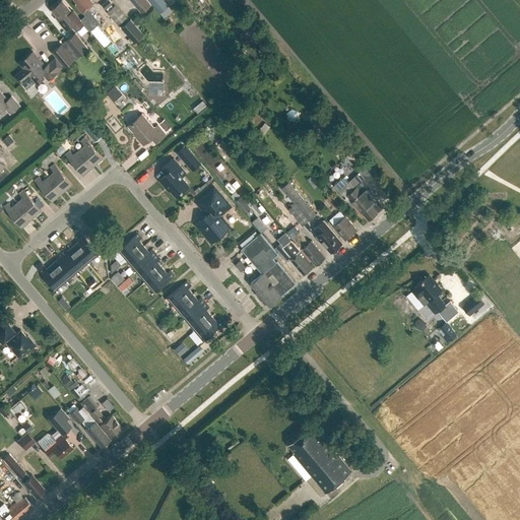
[(62,0),(52,9),(60,19),(58,20),(66,30),(71,25),(76,31),(84,24),(80,20),(78,17),(72,10),(71,11),(62,0)]
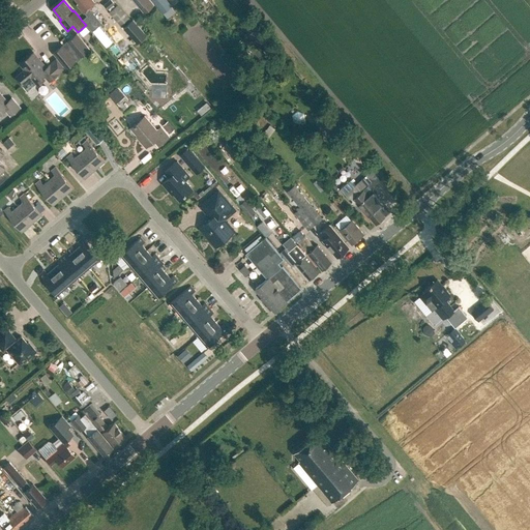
[(76,0),(79,3),(77,5),(84,15),(85,13),(87,17),(82,21),(86,25),(92,31),(101,24),(92,12),(89,9),(95,4),(91,0),(76,0)]
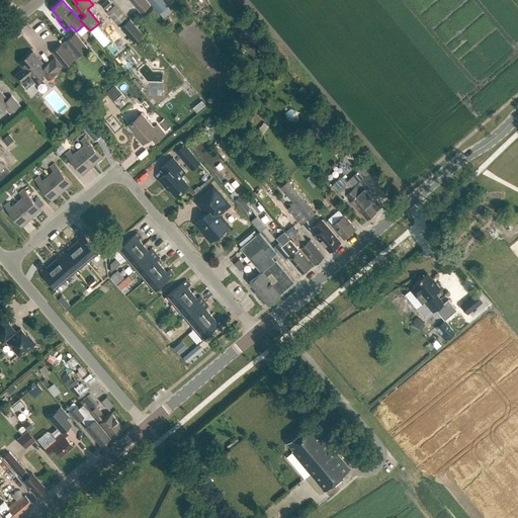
[(147,0),(130,0),(141,13),(151,4),(147,0)]
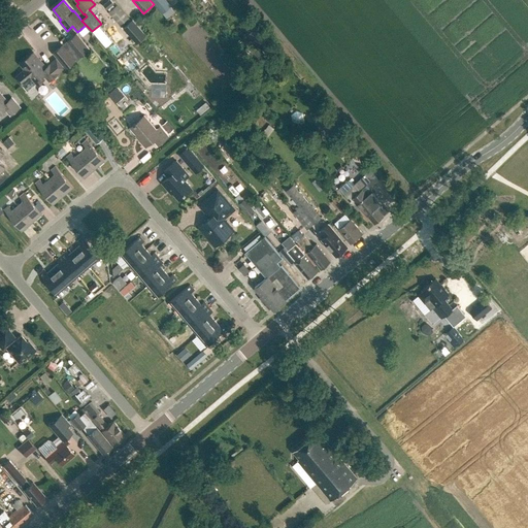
[(154,0),(163,10),(171,4),(167,0),(154,0)]
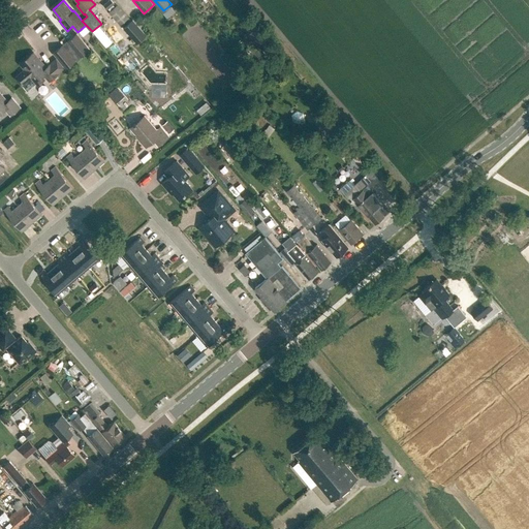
[(107,12),(118,26),(127,19),(117,5),(107,12)]
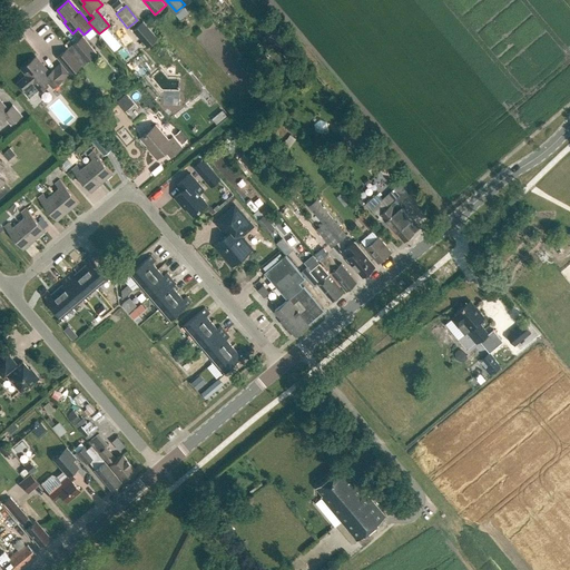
[(217,21),(210,27),(215,32),(222,27),(217,21)]
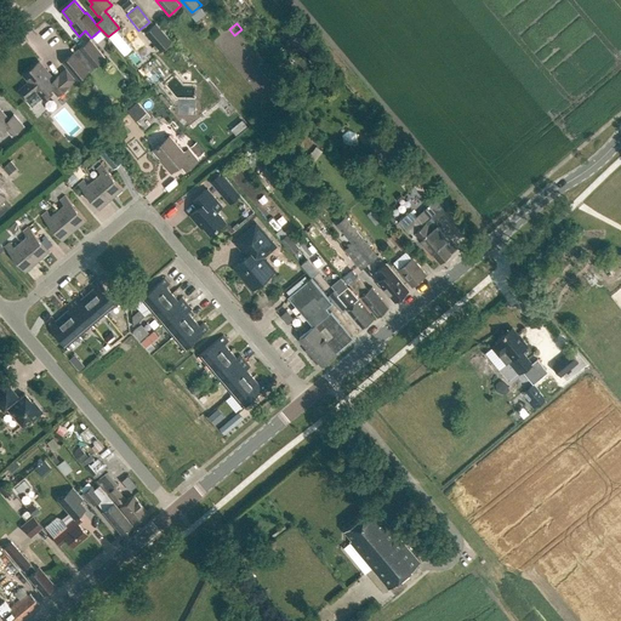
[(157,24),(146,33),(161,51),(172,43),(157,24)]
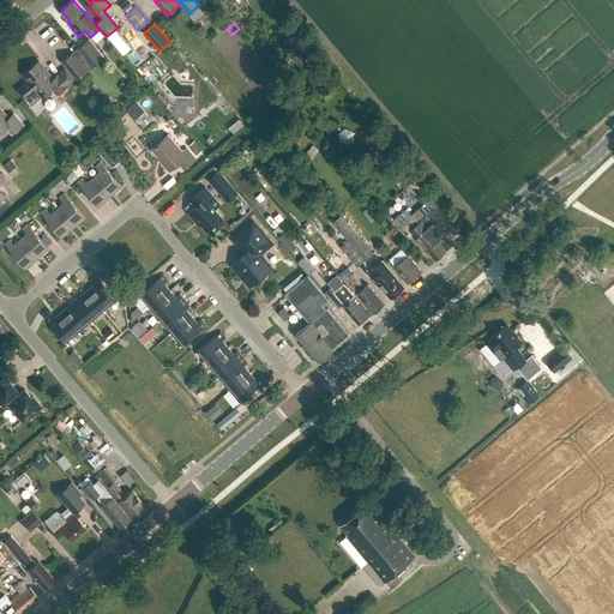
[(89,40),(78,48),(79,49),(92,66),(103,56),(89,40)]
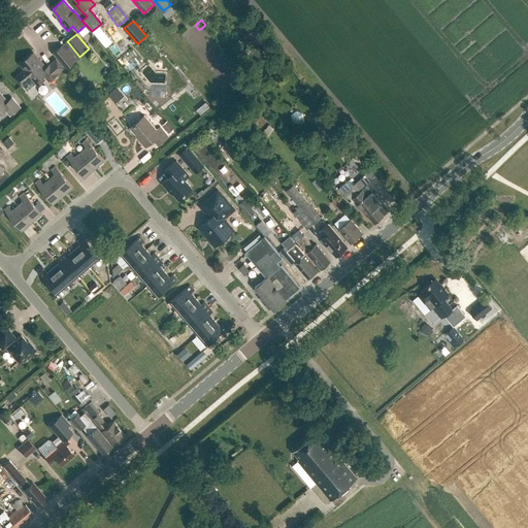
[(63,45),(54,53),(66,68),(79,57),(68,42),(64,45),(63,45)]
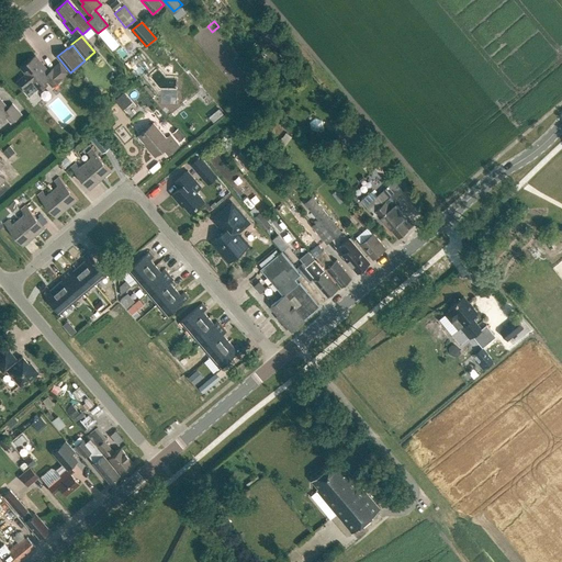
[(23,90),(33,81),(37,87),(46,79),(53,86),(68,72),(59,63),(48,71),(35,56),(21,67),(26,74),(17,82),(23,90)]
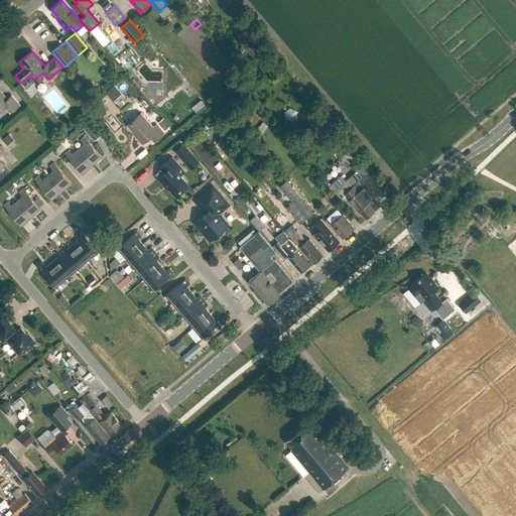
[(148,88),(148,96),(157,96),(158,88),(148,88)]
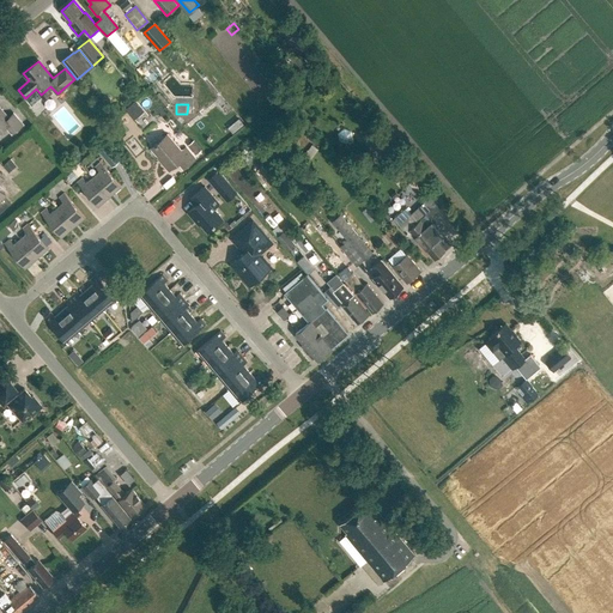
[(0,108),(0,131),(6,126),(12,133),(23,125),(13,113),(8,117),(0,108)]
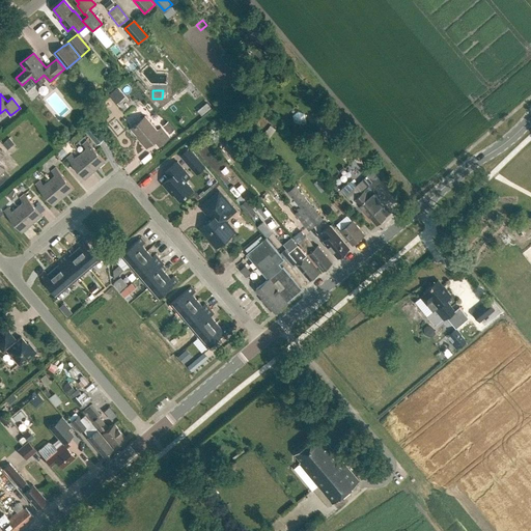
[(161,128),(158,130),(145,115),(131,129),(141,140),(140,141),(146,147),(155,141),(159,146),(169,137),(161,128)]
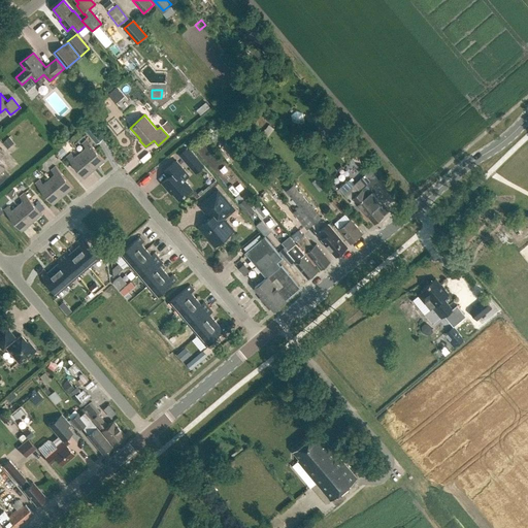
[(162,124),(169,132),(171,130),(165,122),(162,124)]
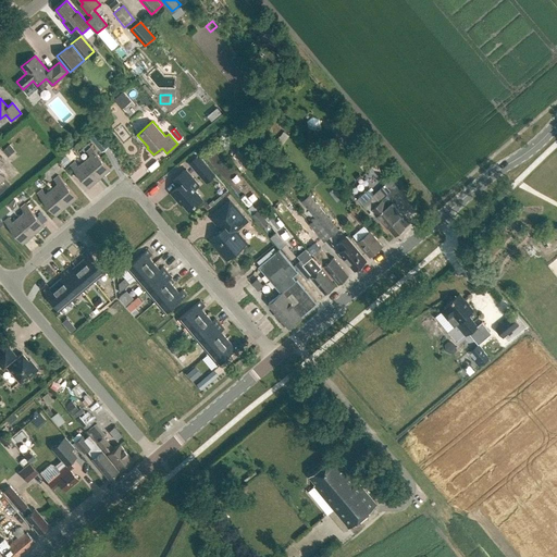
[(94,130),(87,136),(101,151),(108,146),(94,130)]
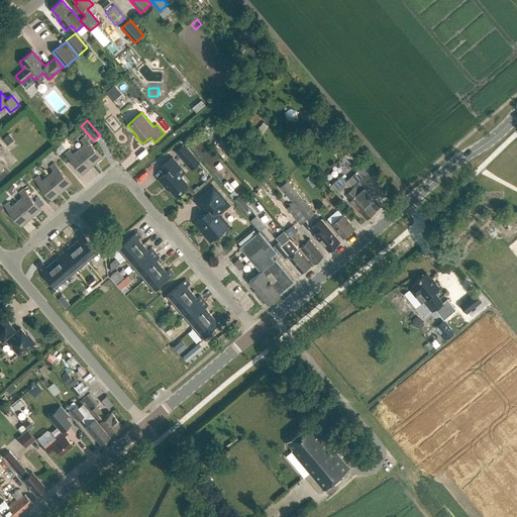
[(337,130),(328,138),(339,150),(347,142),(337,130)]
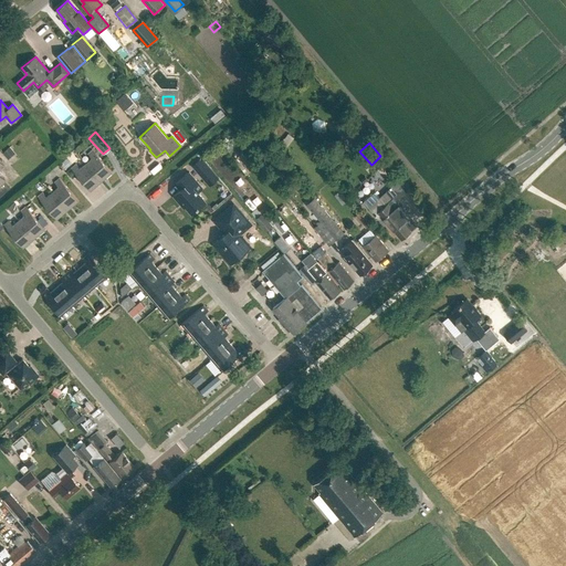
[(10,146),(2,152),(8,158),(16,153),(10,146)]
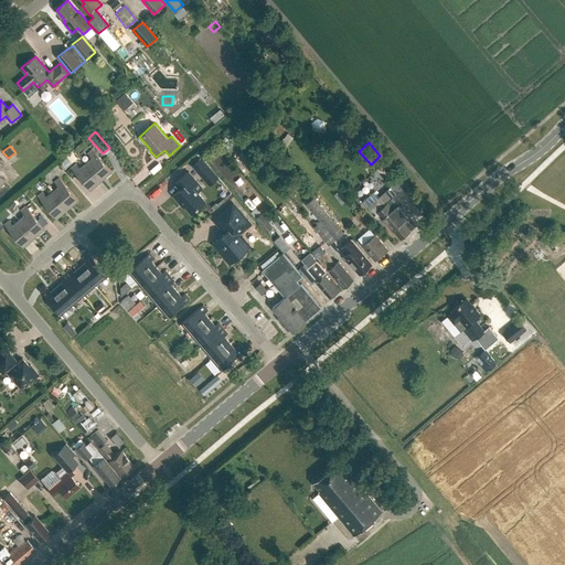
[(86,163),(100,181),(112,172),(93,149),(88,153),(92,158),(86,163)]
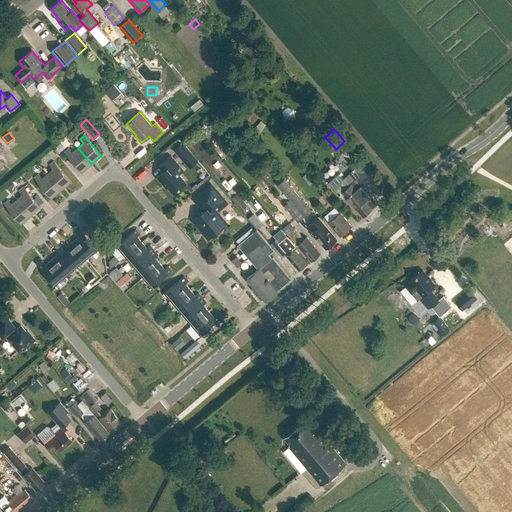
[(61,142),(56,146),(60,151),(65,147),(61,142)]
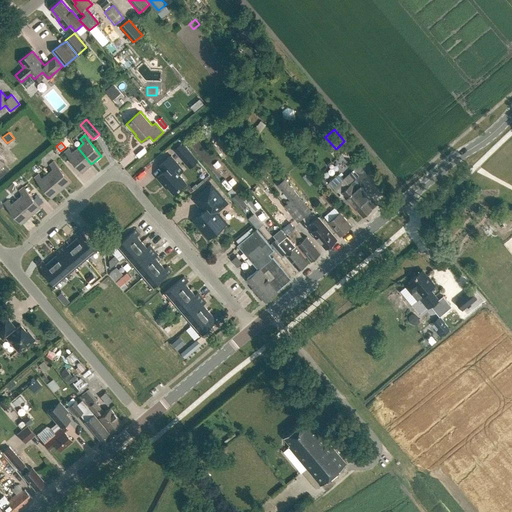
[(175,148),(190,166),(197,160),(182,142),(175,148)]
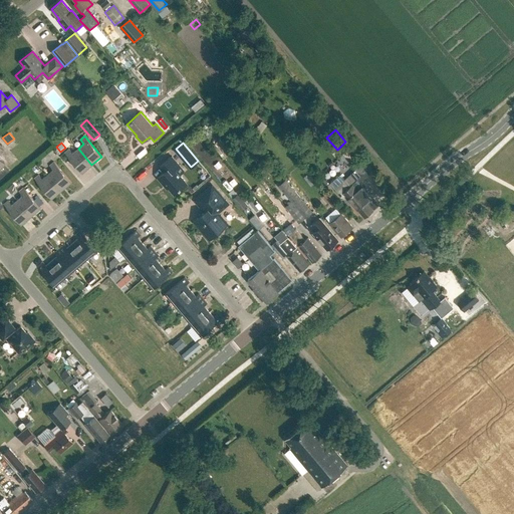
[(64,153),(82,173),(91,165),(78,149),(72,153),(69,149),(64,153)]
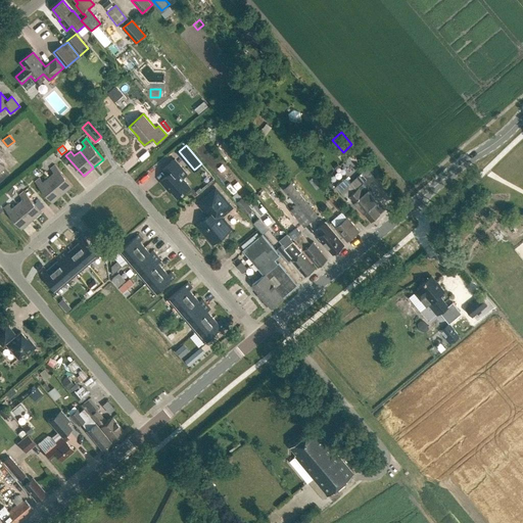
[(167,175),(160,181),(167,188),(169,187),(177,197),(190,186),(178,173),(183,169),(175,159),(162,170),(167,175)]
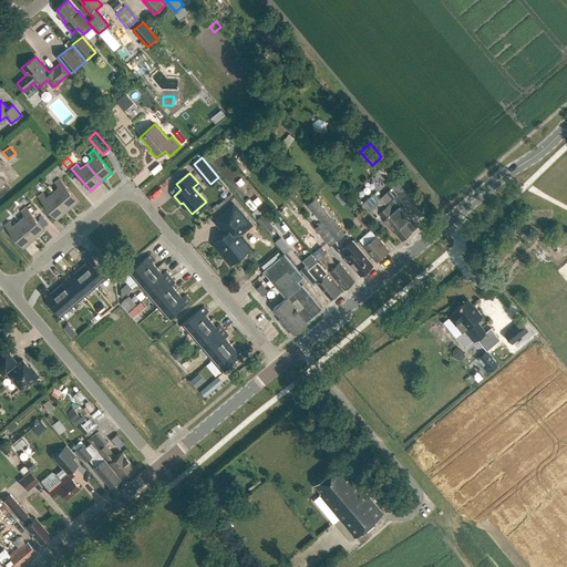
[(52,193),(68,210),(79,200),(60,178),(54,183),(59,187),(52,193)]
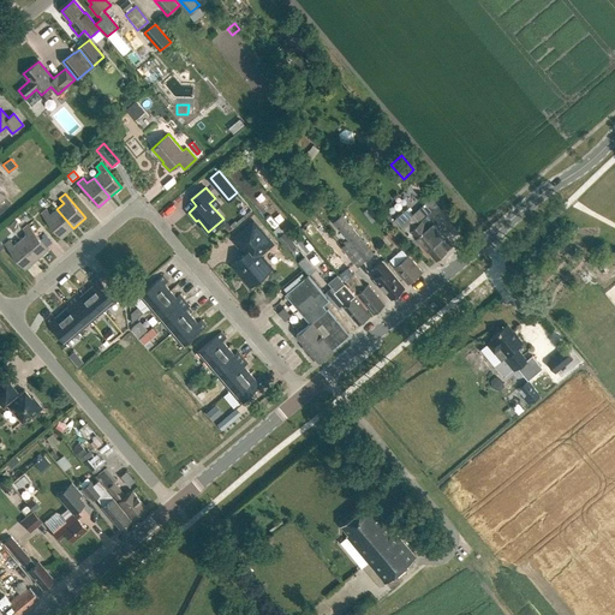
[(419,238),(437,260),(446,252),(445,251),(453,244),(430,218),(443,207),(433,195),(424,202),(425,203),(424,204),(425,206),(413,215),(408,208),(395,219),(415,242),(419,238)]
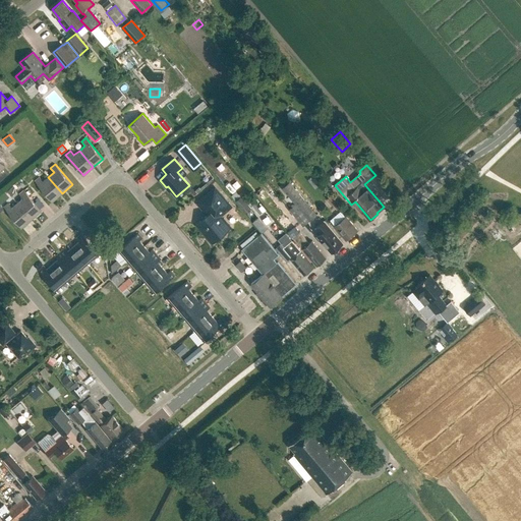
[(39,166),(33,170),(37,175),(43,170),(39,166)]
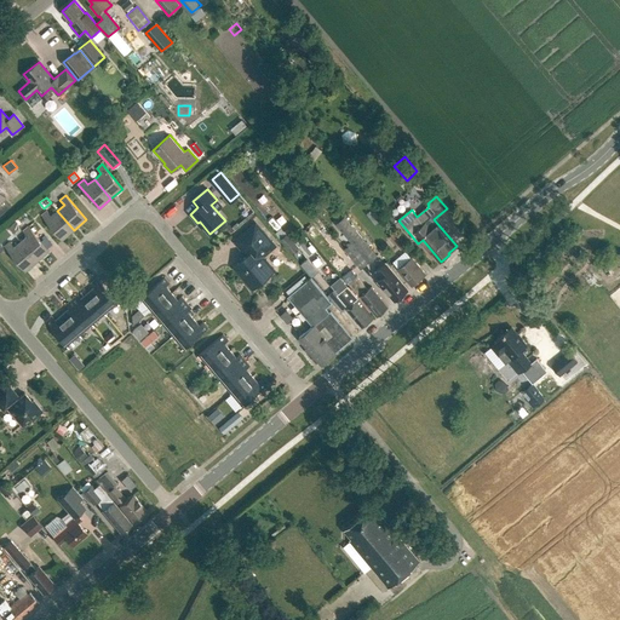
[(41,216),(62,240),(74,230),(57,211),(51,216),(46,211),(41,216)]
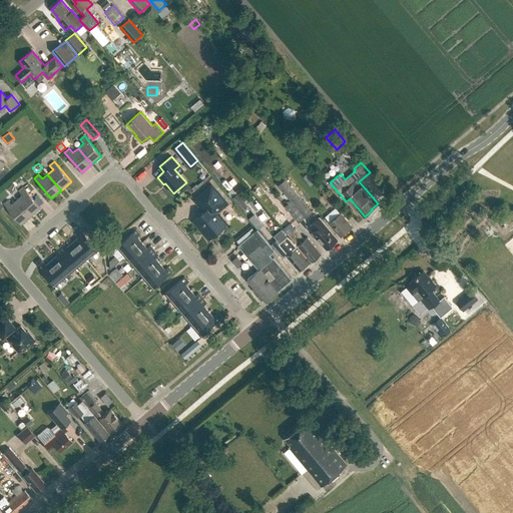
[(277,186),(304,218),(312,212),(284,179),(277,186)]
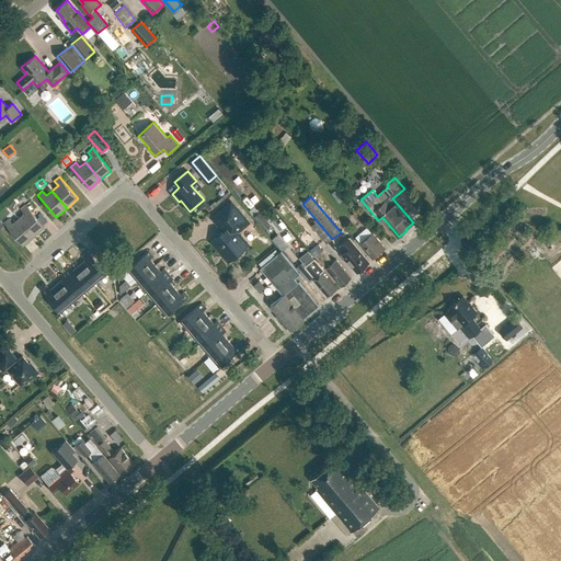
[(13,201),(7,206),(11,212),(18,206),(13,201)]
